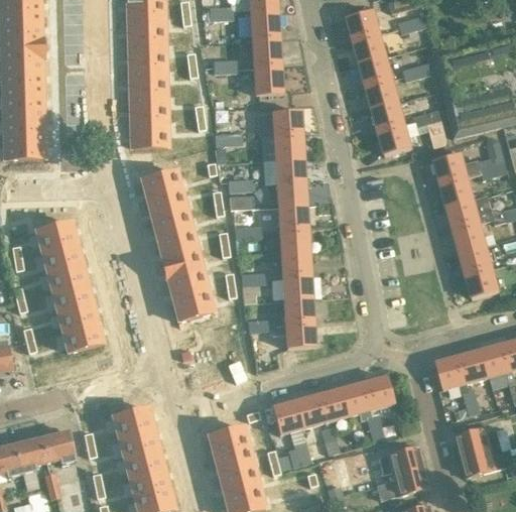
[(0,0),(0,12),(40,12),(39,0),(0,0)]
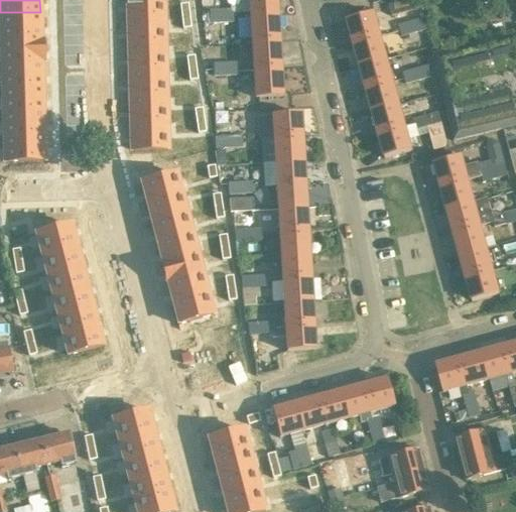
[(126,0),(127,15),(164,14),(163,0),(126,0)]
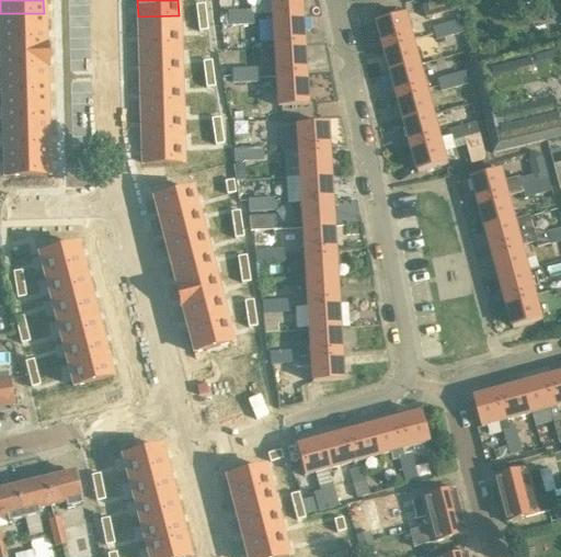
[(270,0),(272,15),(300,13),(299,0),(270,0)]
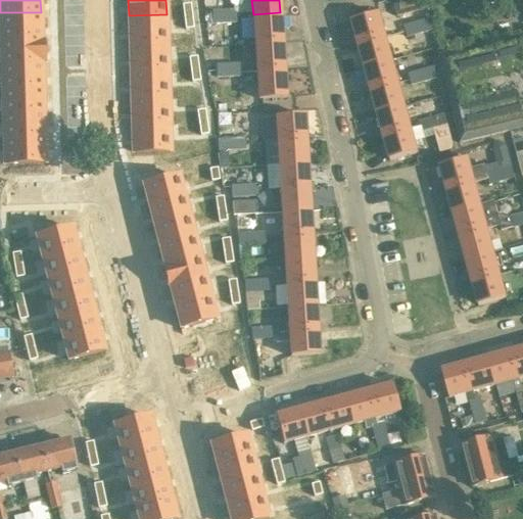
[(397,13),(429,3),(428,0),(394,0),(397,13)]
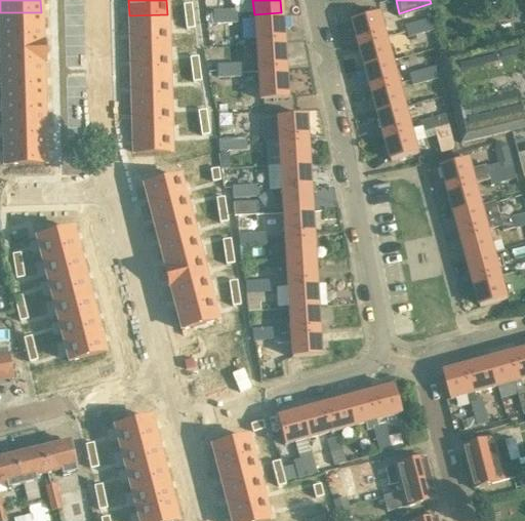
[(192,13),(191,1),(183,2),(184,14),(192,13)]
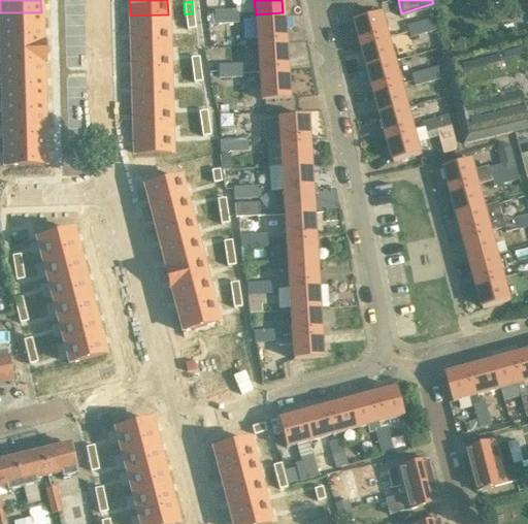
[(225,6),(225,9),(226,21),(238,20),(237,6),(225,6)]
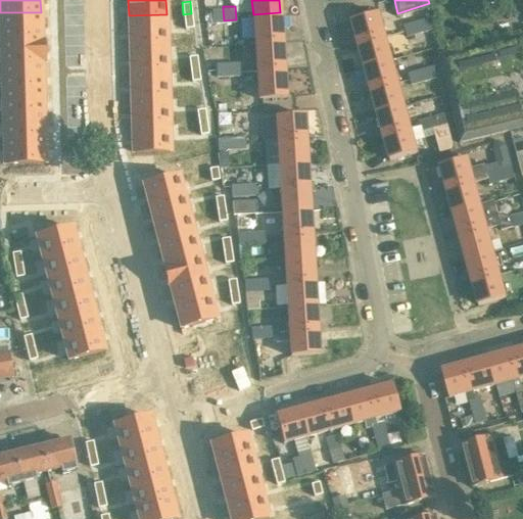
[(224,20),(223,9),(210,9),(210,12),(210,21),(210,24),(224,22),(224,20)]
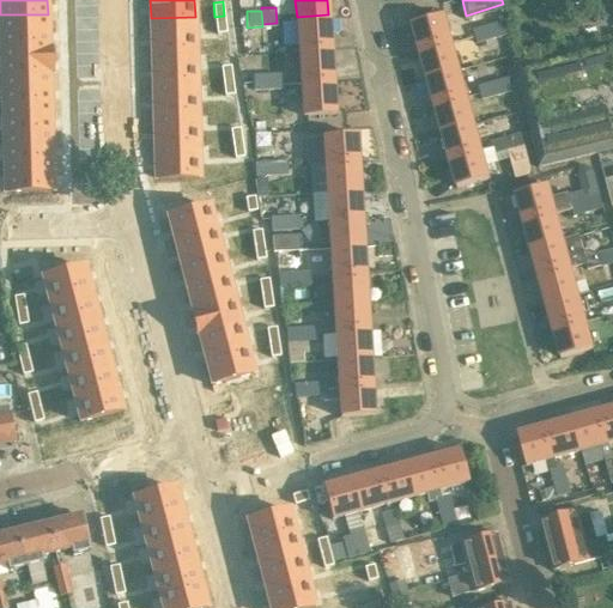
[(444,12),(412,22),(420,49),(453,40),(444,12)]
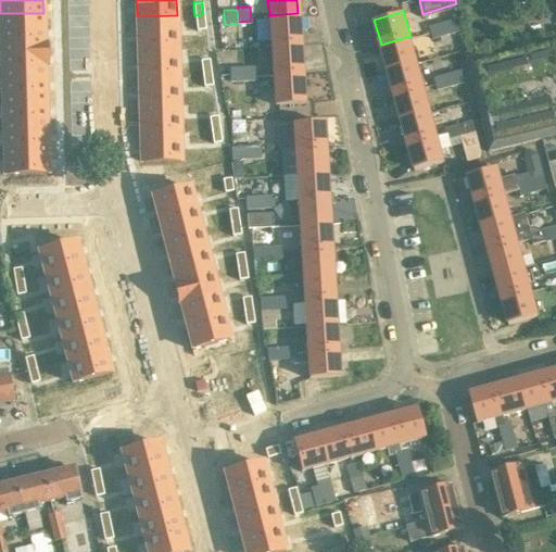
[(43,13),(0,13),(0,34),(0,40),(45,39),(43,13)]
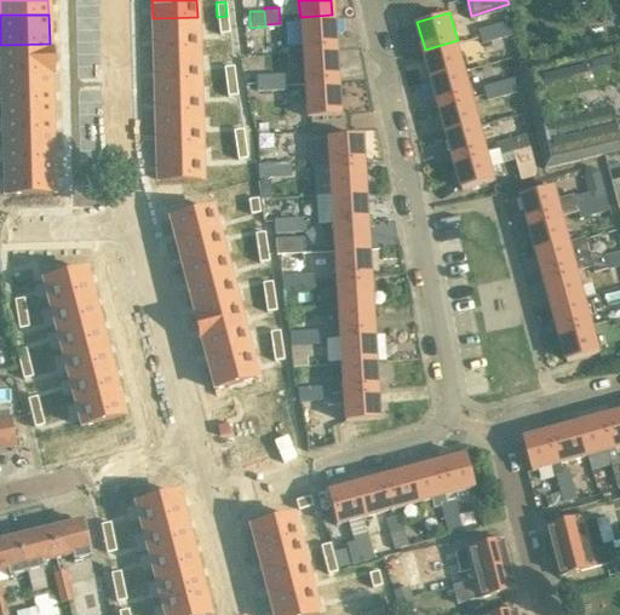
[(332,15),(300,17),(302,49),(334,46),(332,15)]
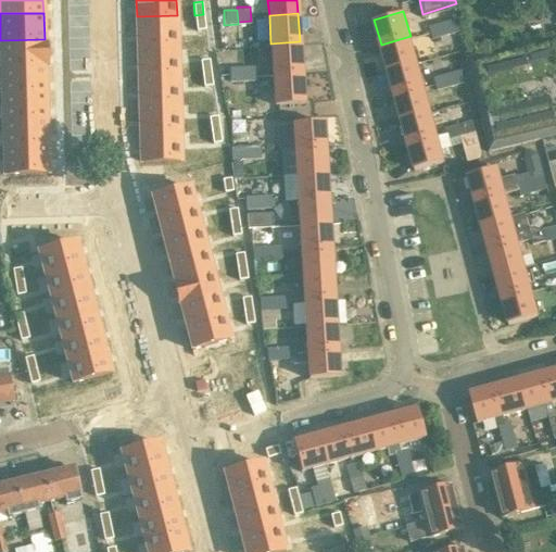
[(197,28),(205,27),(203,14),(194,15),(197,28)]
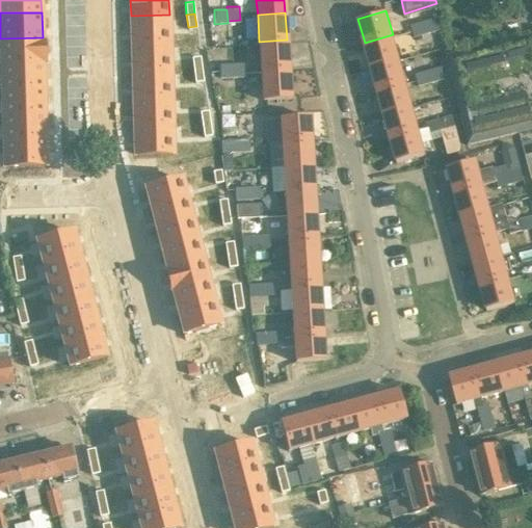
[(169,15),(131,16),(132,43),(170,42),(169,15)]
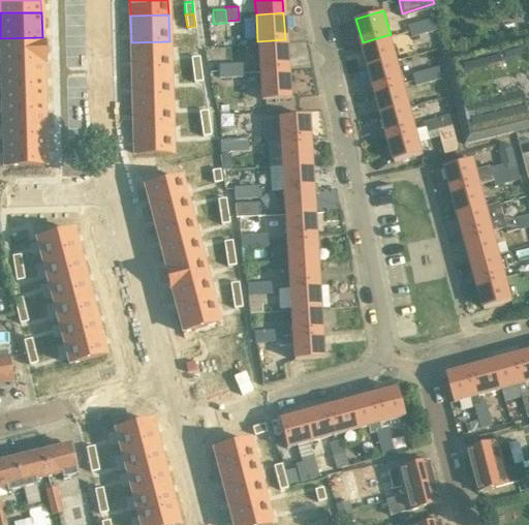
[(434,17),(422,21),(421,21),(424,31),(436,28),(434,17)]
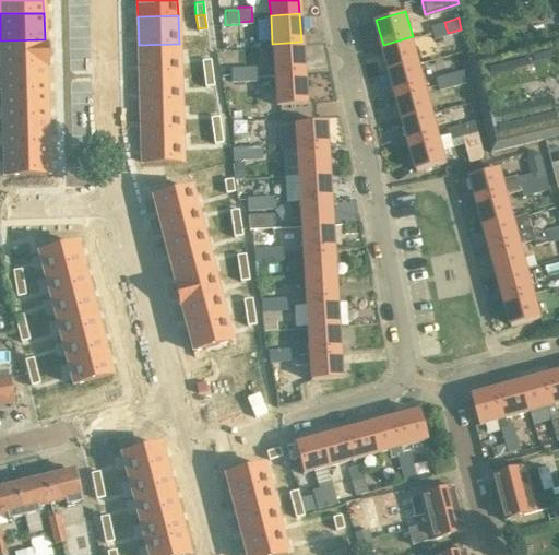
[(448,33),(444,22),(431,25),(435,36),(448,33)]
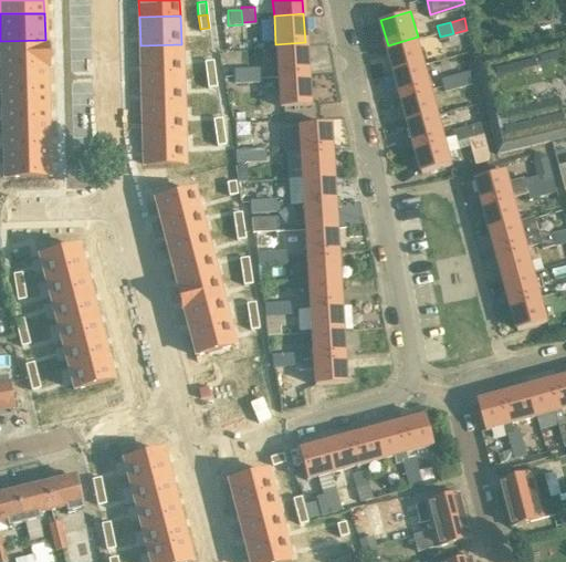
[(565,53),(565,33),(538,40),(543,59),(557,55),(565,53)]
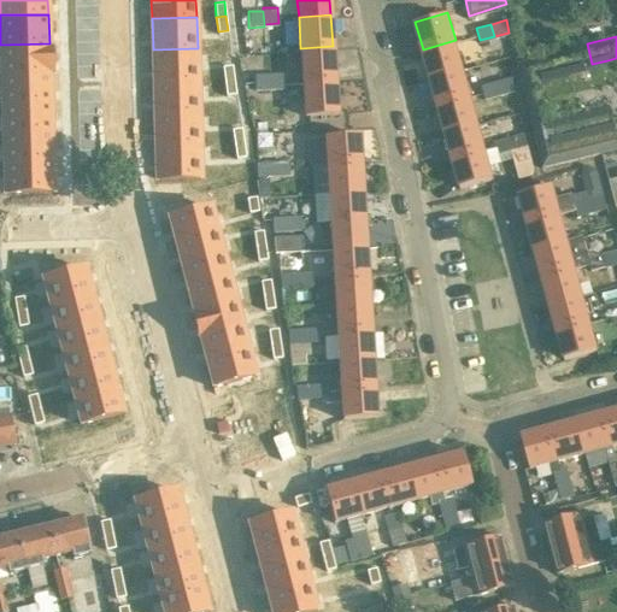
[(463,68),(456,40),(423,49),(430,76),(463,68)]
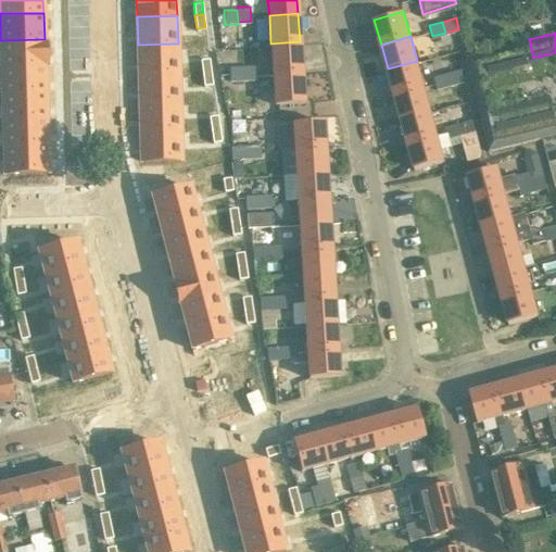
[(45,39),(0,40),(1,66),(45,65),(45,39)]
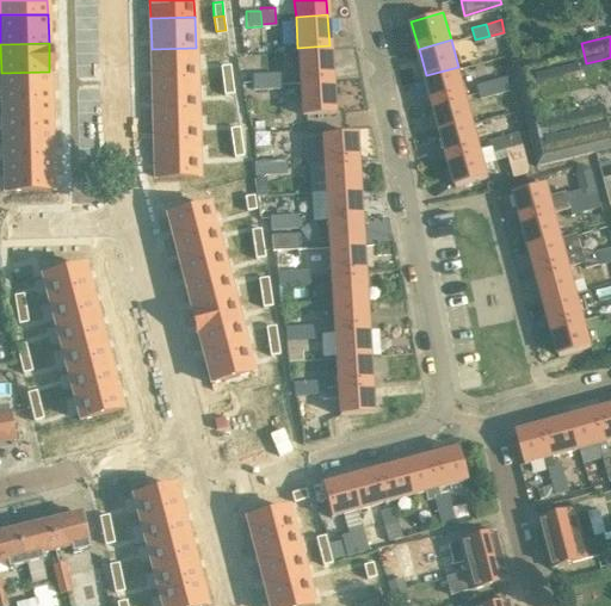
[(537,164),(610,146),(610,86),(609,87),(602,60),(586,63),(581,43),(512,60),(537,164)]
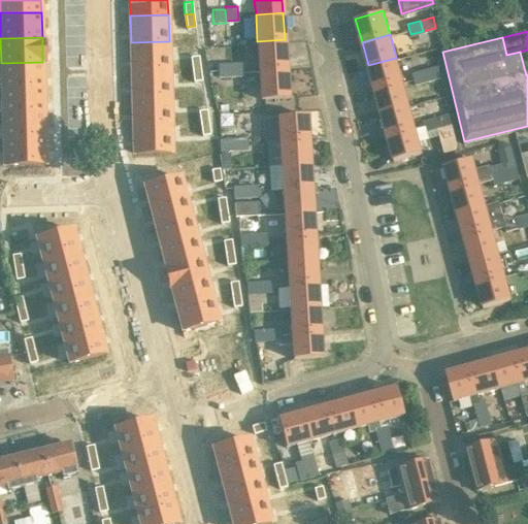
[(287,67),(285,39),(257,41),(259,69),(287,67)]
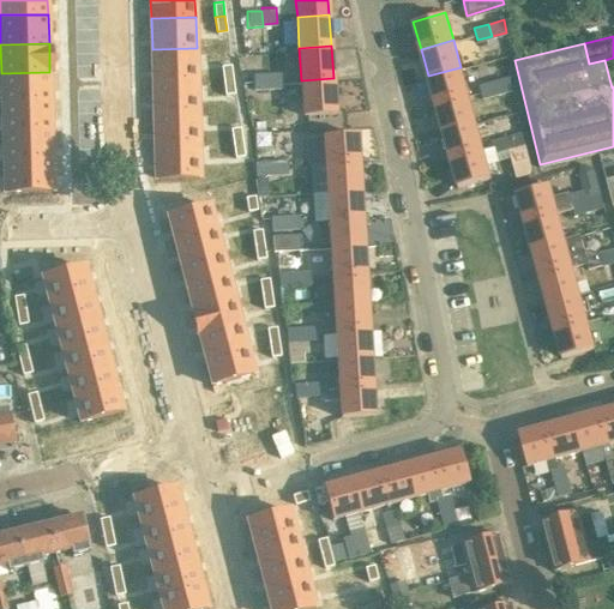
[(197,48),(152,49),(152,80),(197,79),(197,48)]
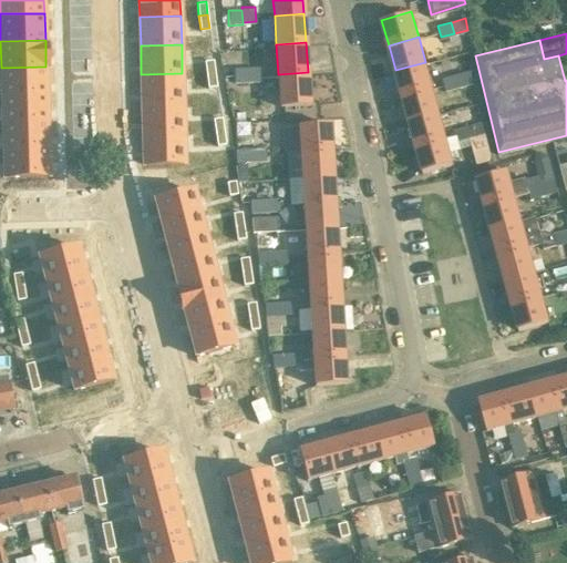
[(204,60),(206,73),(215,72),(213,59),(204,60)]
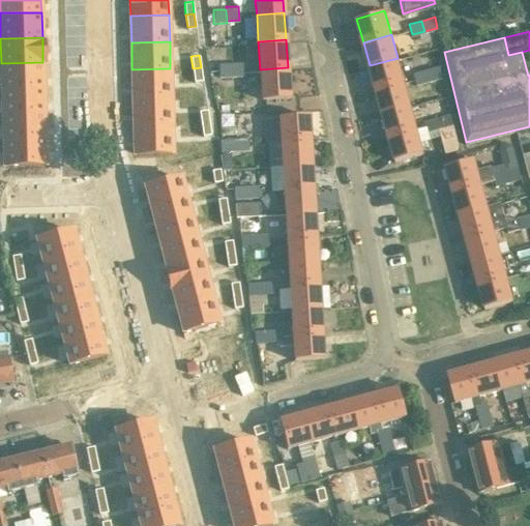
[(398,58),(370,65),(376,89),(404,81),(398,58)]
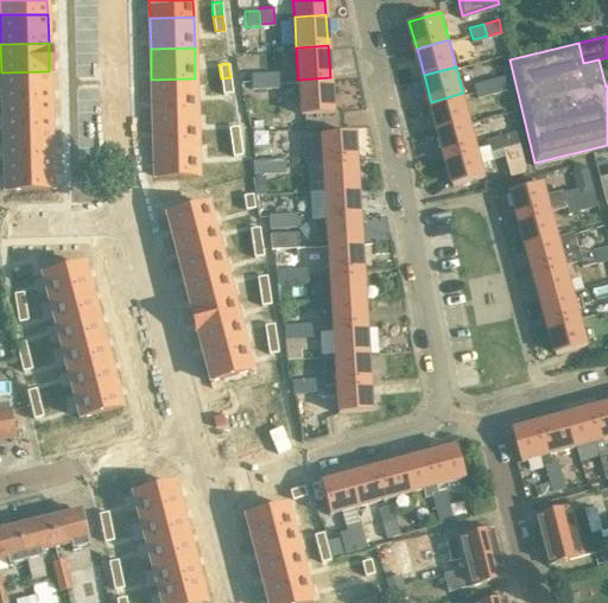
[(49,71),(1,73),(2,101),(50,100),(49,71)]
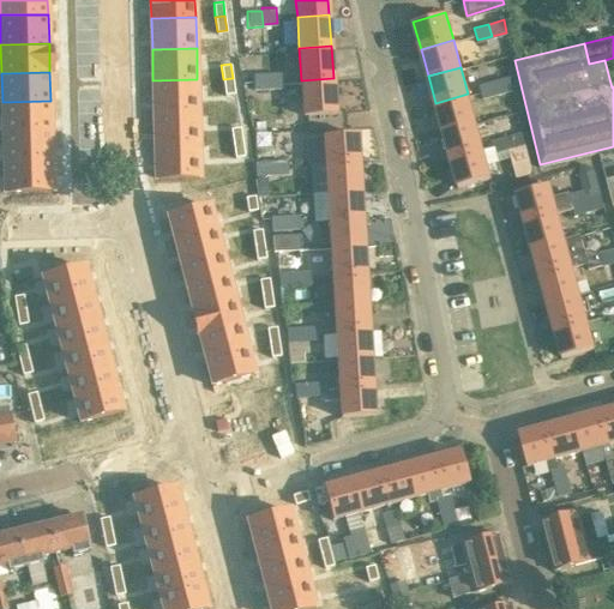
[(282,73),(266,74),(268,90),(282,89),(282,73)]
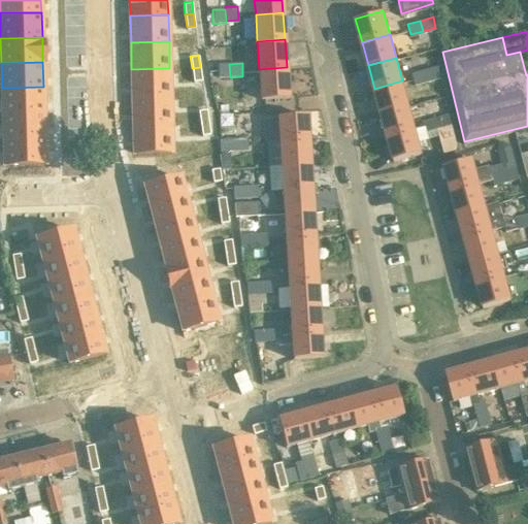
[(229,64),(218,64),(216,64),(217,78),(230,77),(229,64)]
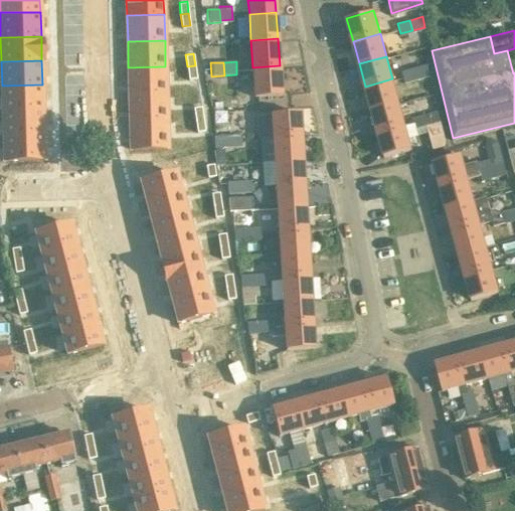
[(430,73),(426,63),(414,67),(416,77),(430,73)]
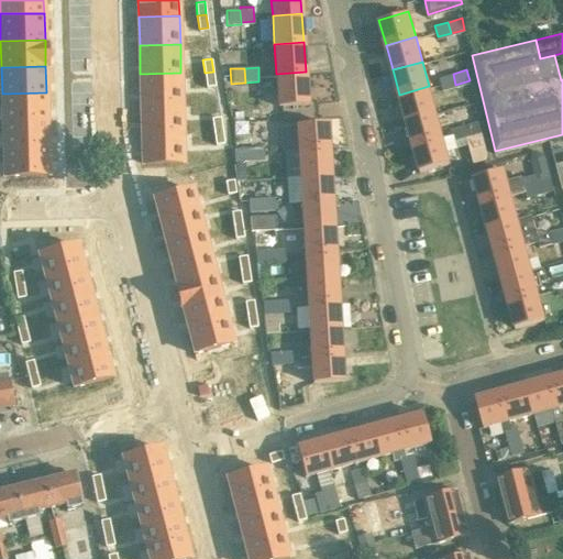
[(213,72),(205,73),(206,85),(214,84),(213,72)]
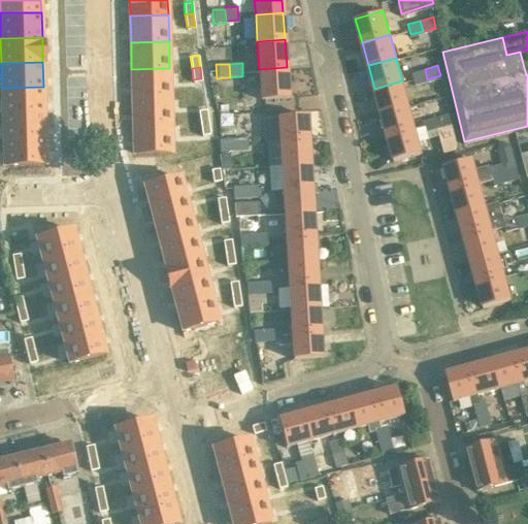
[(287,67),(259,69),(261,97),(288,95),(287,67)]
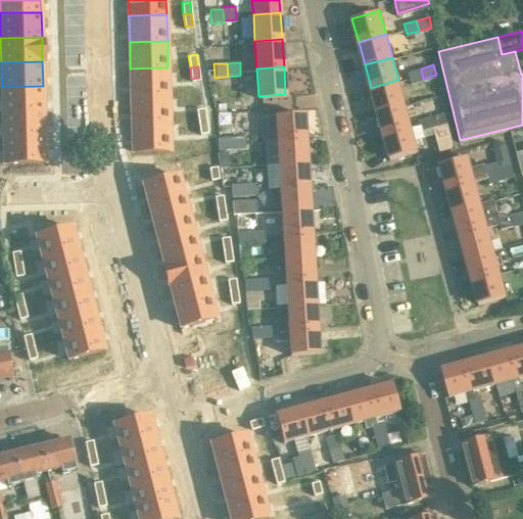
[(168,67),(130,68),(131,95),(169,94),(168,67)]
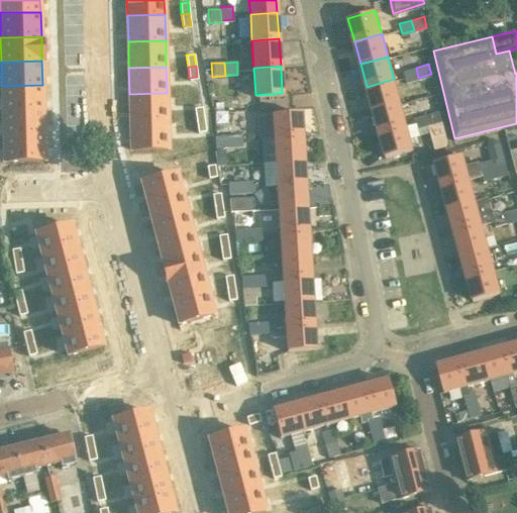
[(418,78),(416,68),(403,71),(406,81),(418,78)]
